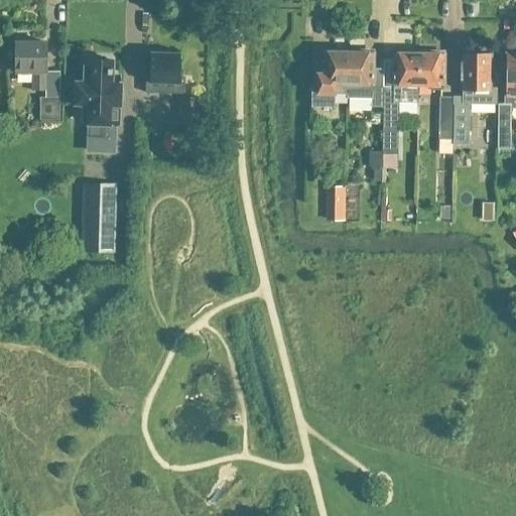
[(32,72),(32,91),(46,91),(46,42),(16,42),(16,72),(32,72)]
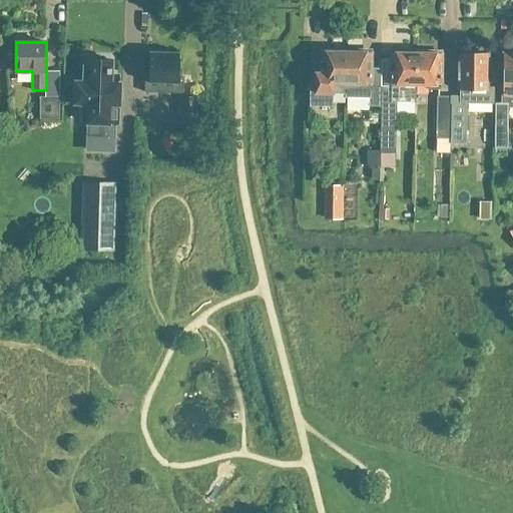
[(333,48),(333,52),(321,52),(321,73),(316,73),(316,85),(311,85),(311,105),(333,105),(333,81),(345,81),(345,49),(333,48)]
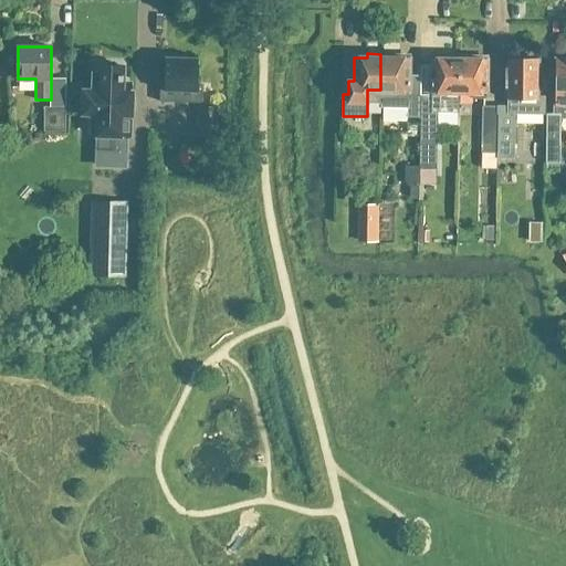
[(408,117),(420,117),(421,94),(409,94),(410,58),(397,58),(397,54),(380,54),(380,90),(380,101),(381,101),(380,107),(408,108),(408,117)]
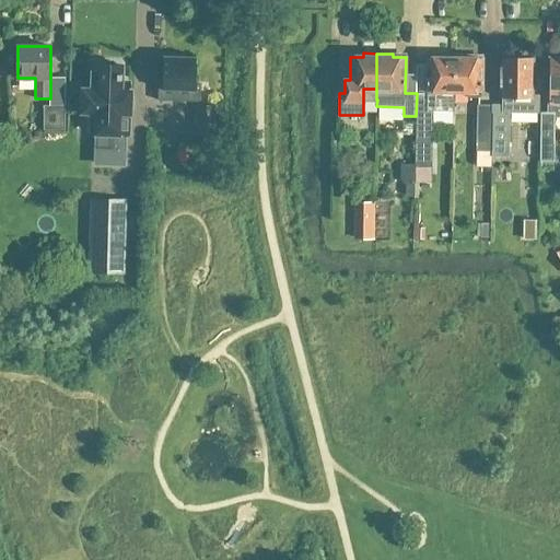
[(427,94),(417,93),(416,116),(416,165),(416,166),(432,167),(433,111),(440,111),(440,92),(454,92),(454,55),(440,55),(440,58),(428,58),(427,94)]
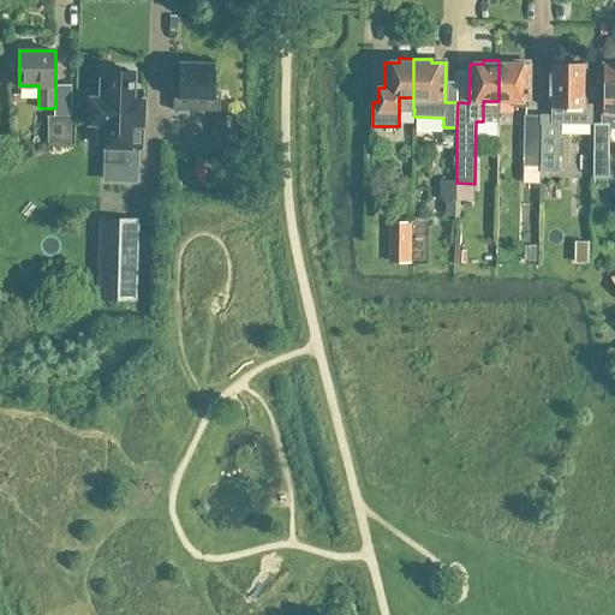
[(529,107),(530,65),(515,65),(515,60),(499,60),(499,101),(514,101),(514,107),(529,107)]
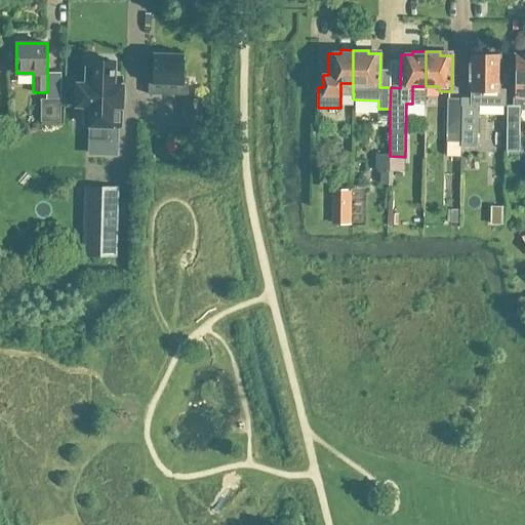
[(184,80),(185,54),(153,53),(152,79),(149,78),(148,94),(187,95),(188,80),(184,80)]
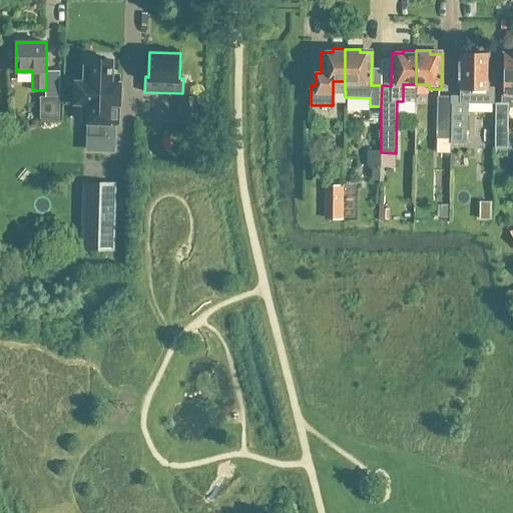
[(466,143),(467,102),(492,103),(493,87),(487,87),(488,54),(484,54),(484,52),(475,52),(474,54),(461,54),(461,62),(460,62),(459,78),(461,78),(460,95),(451,95),(451,97),(450,138),(450,143),(466,143)]
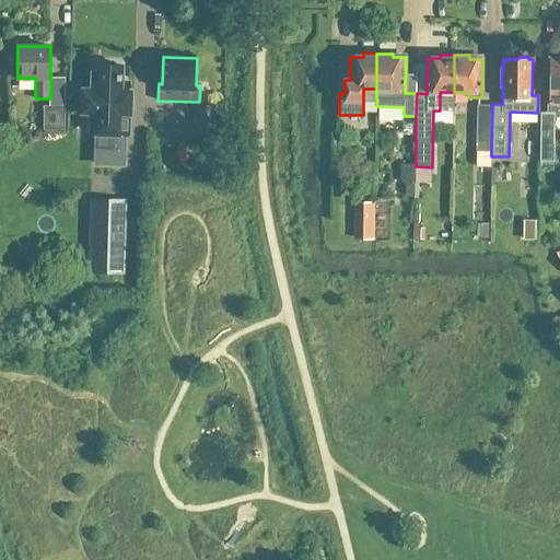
[(555,160),(555,117),(559,117),(559,59),(550,60),(549,102),(547,102),(547,113),(540,113),(540,160),(555,160)]
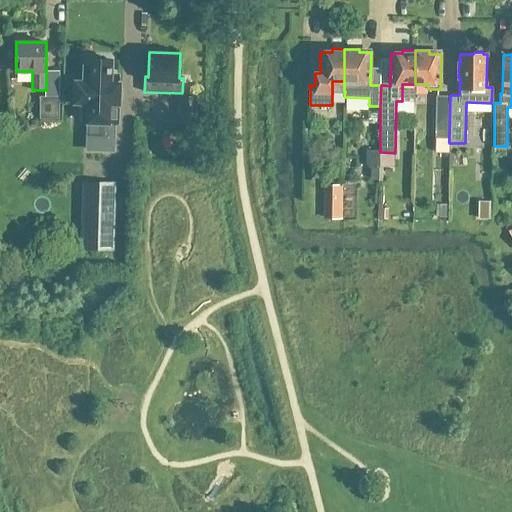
[(103,146),(113,146),(114,123),(116,123),(117,103),(119,103),(119,83),(118,83),(118,75),(111,75),(111,59),(108,59),(105,57),(97,56),(94,59),(91,58),(91,60),(83,60),(82,82),(76,82),(75,102),(89,102),(88,131),(104,131),(103,146)]
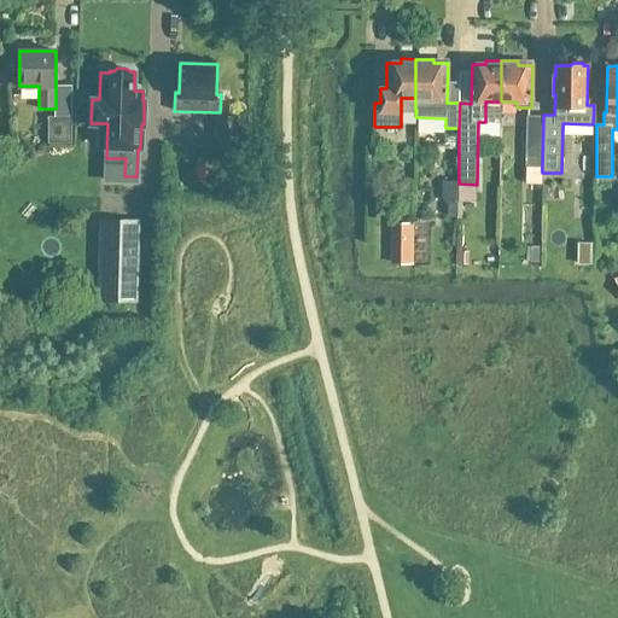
[(71,143),(71,116),(54,116),(47,116),(48,143),(71,143)]
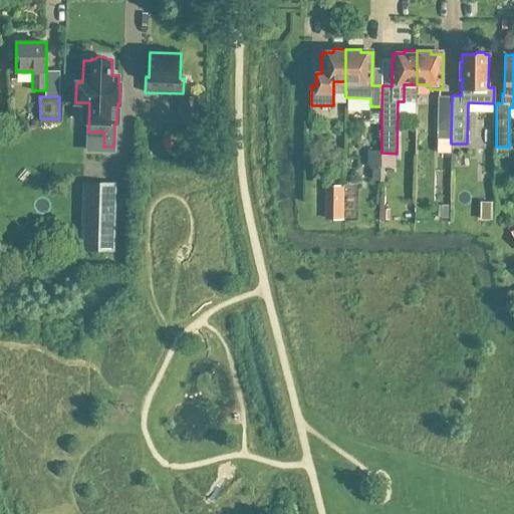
[(199,124),(200,97),(179,96),(178,123),(199,124)]
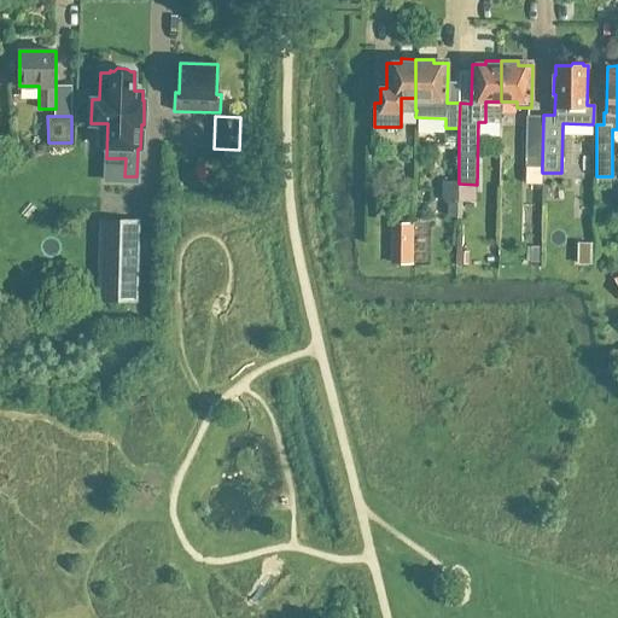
[(526,167),(542,167),(543,117),(528,116),(526,167)]
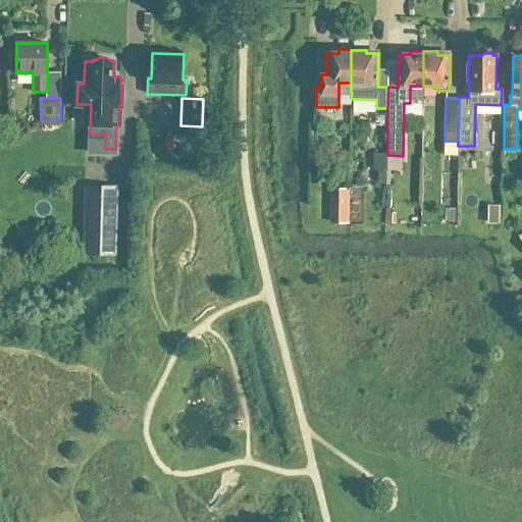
[(440,158),(455,159),(456,143),(441,143),(440,158)]
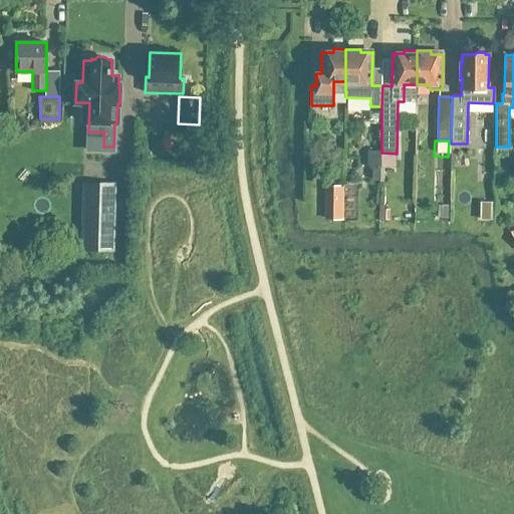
[(368,152),(368,165),(373,170),(372,180),(380,180),(380,168),(381,153),(381,152),(368,152)]
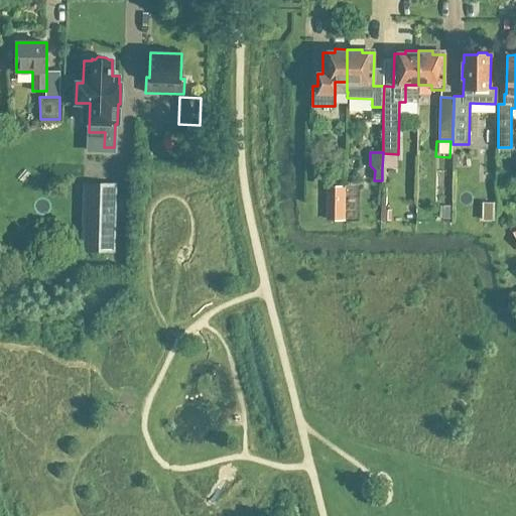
[(117,185),(112,185),(84,184),(82,251),(114,252),(117,185)]
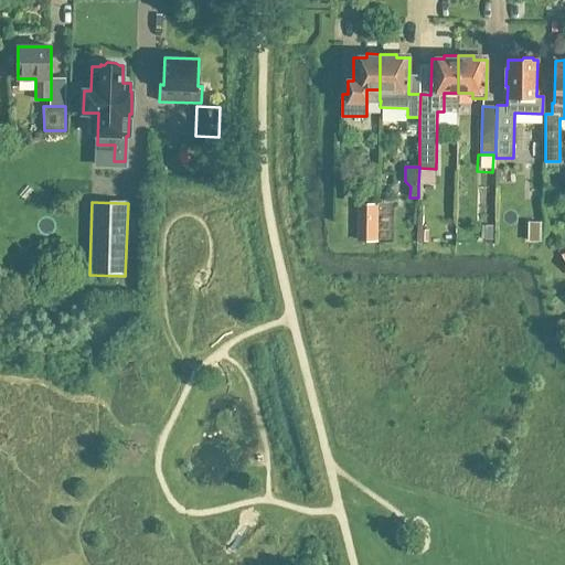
[(359,205),(359,241),(379,241),(379,205),(359,205)]
